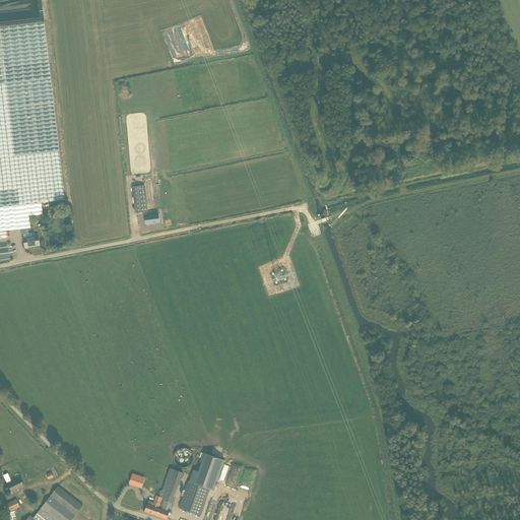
[(44,22),(0,26),(0,232),(21,230),(28,229),(30,229),(29,216),(43,214),(42,202),(64,200),(44,22)]
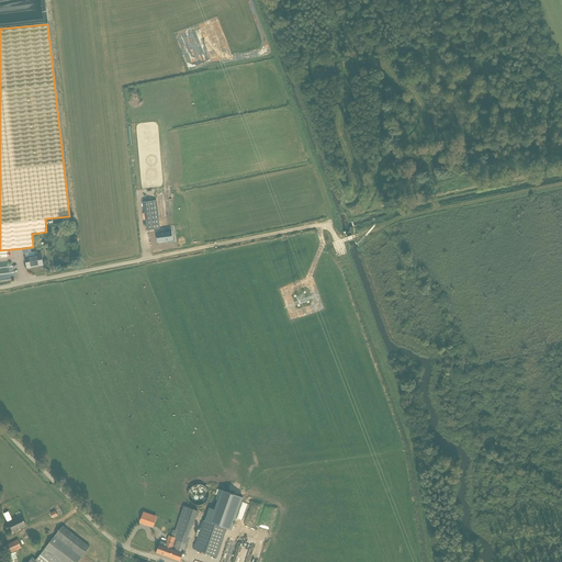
[(156,201),(144,202),(144,208),(147,226),(159,224),(158,222),(157,205),(156,201)]
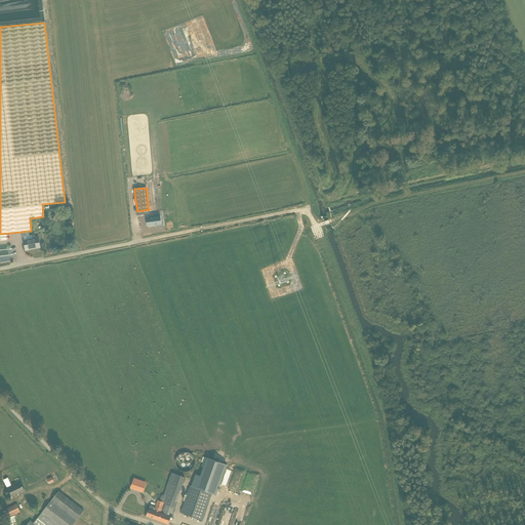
[(160,216),(146,218),(147,227),(161,225),(160,216)]
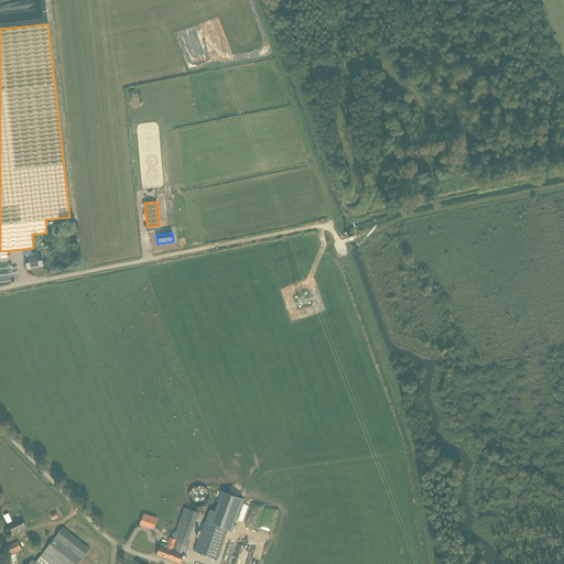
[(31,248),(23,249),(23,255),(24,255),(25,259),(28,269),(28,268),(39,267),(43,267),(41,255),(36,256),(35,253),(31,253),(31,248)]
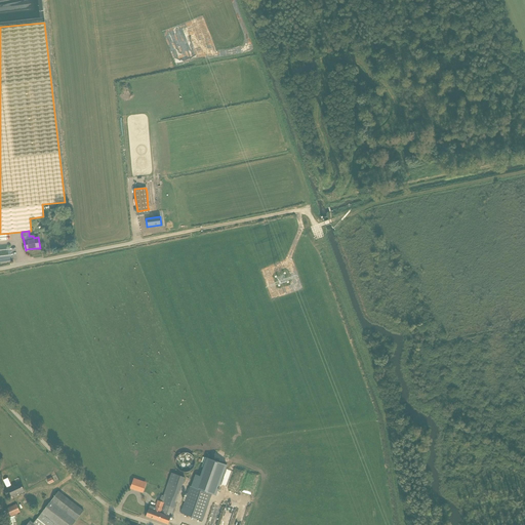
[(196,475),(192,487),(203,491),(210,493),(211,491),(216,492),(227,465),(216,460),(207,457),(201,477),(196,475)]
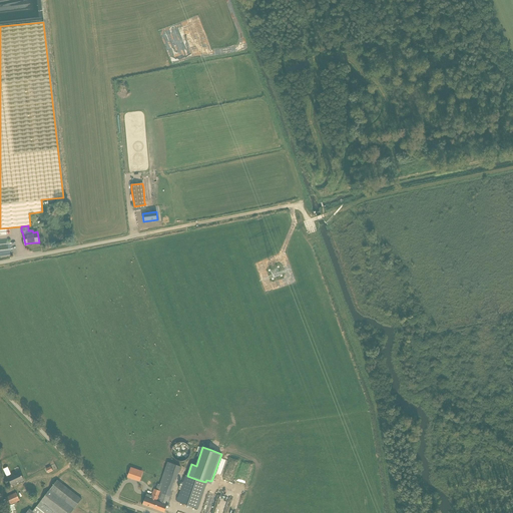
[(167,462),(164,471),(177,475),(180,467),(167,462)]
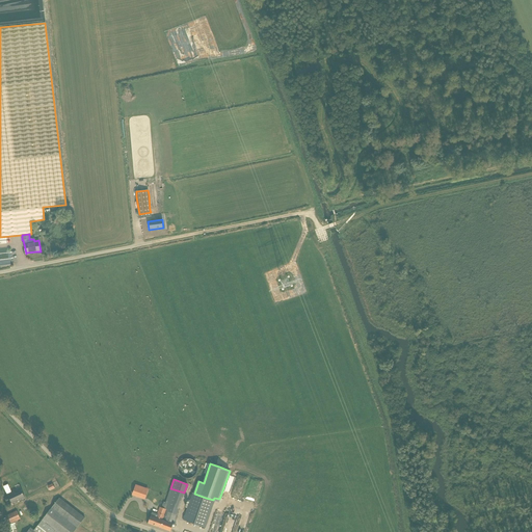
[(135,484),(132,495),(141,498),(144,487),(135,484)]
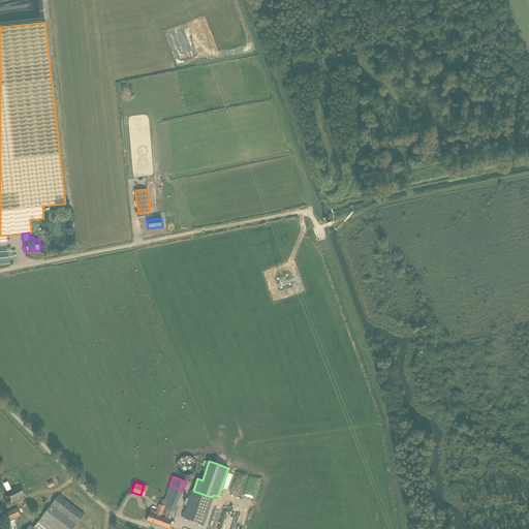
[(12,500),(25,495),(21,486),(7,491),(12,500)]
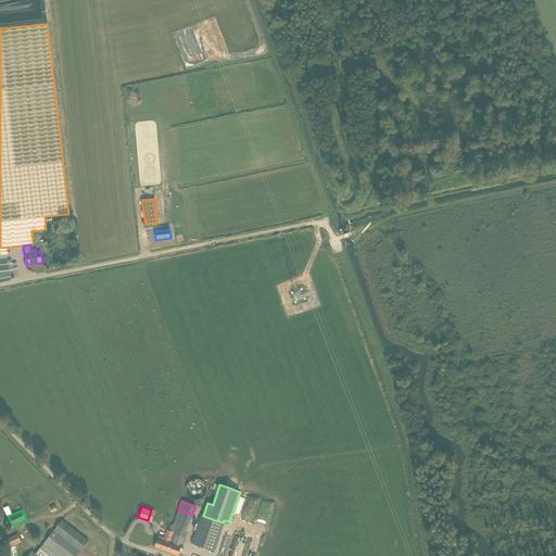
[(186,533),(192,515),(178,510),(173,527),(172,529),(176,531),(171,543),(169,543),(174,532),(166,530),(164,538),(165,539),(164,541),(163,540),(163,541),(158,539),(156,541),(154,546),(178,555),(179,550),(180,547),(182,547),(188,534),(186,533)]
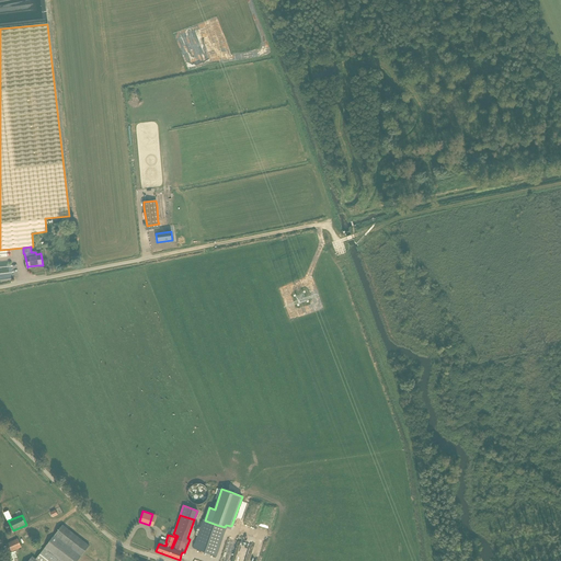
[(195,544),(193,548),(216,557),(218,551),(227,528),(225,527),(217,525),(205,521),(203,519),(199,528),(195,542),(195,544)]
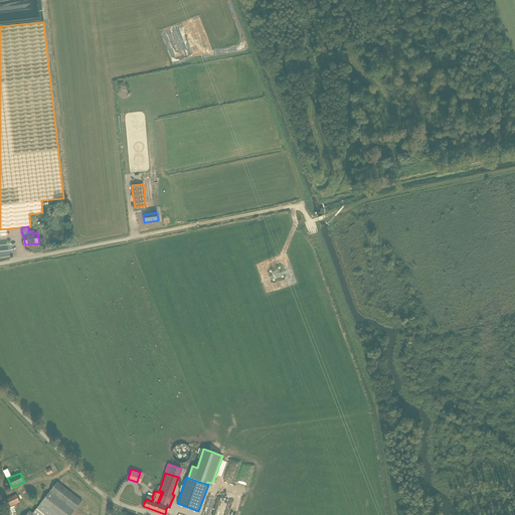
[(29,511),(26,514),(70,514),(80,503),(82,501),(58,483),(57,482),(32,513),(29,511)]
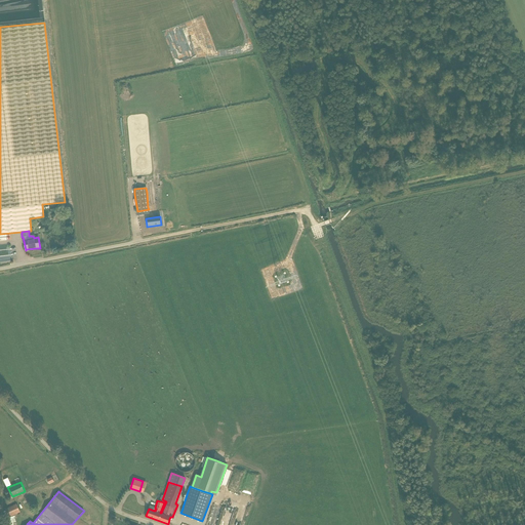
[(9,517),(19,512),(16,505),(5,510),(9,517)]
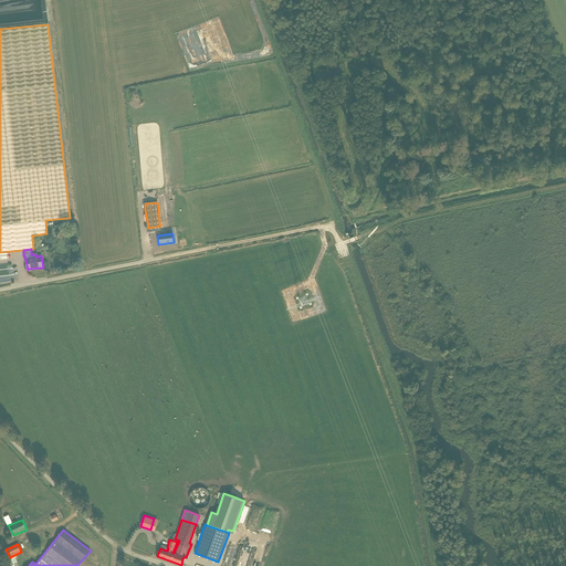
[(242,559),(250,561),(252,549),(244,548),(242,559)]
